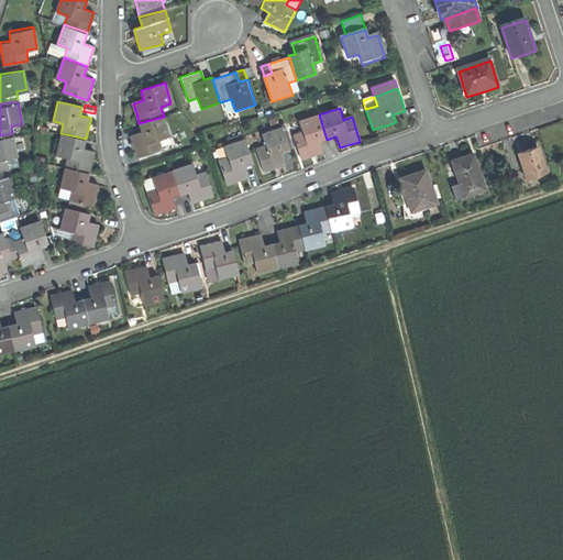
[(319,142),(327,140),(319,114),(300,120),(305,134),(295,138),(301,161),(312,157),(323,154),(319,142)]
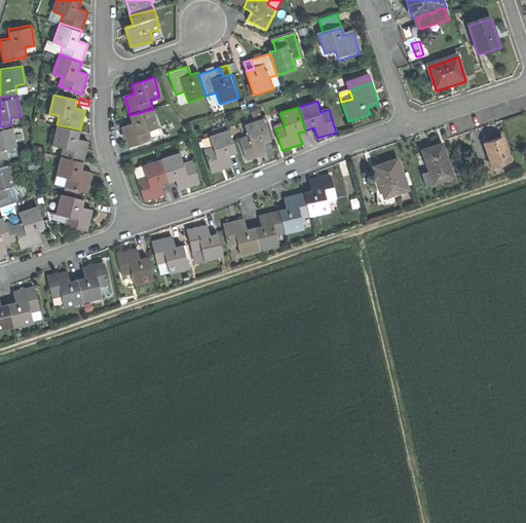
[(125,137),(127,146),(149,140),(147,131),(158,127),(153,109),(129,115),(132,123),(122,126),(125,137)]
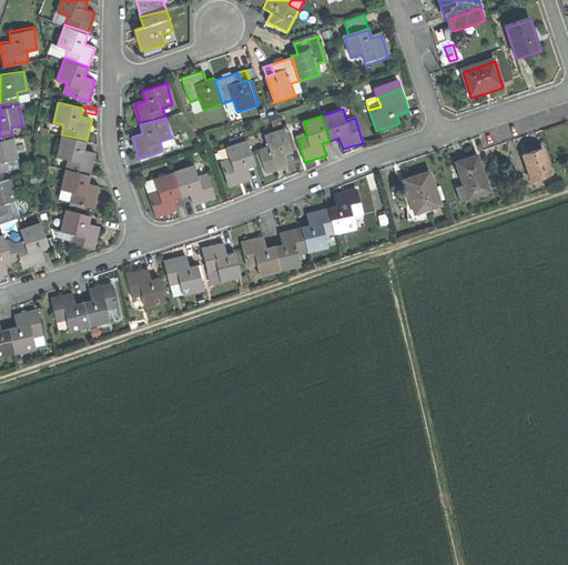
[(261,149),(267,173),(276,171),(288,168),(285,153),(292,152),(285,128),(265,133),(269,147),(261,149)]
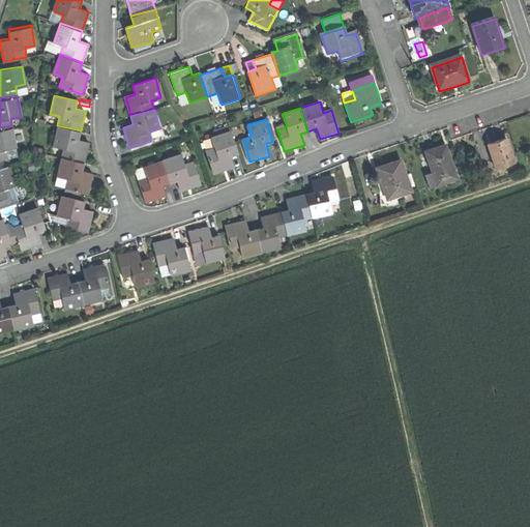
[(15,147),(11,125),(0,127),(0,158),(5,158),(4,149),(15,147)]
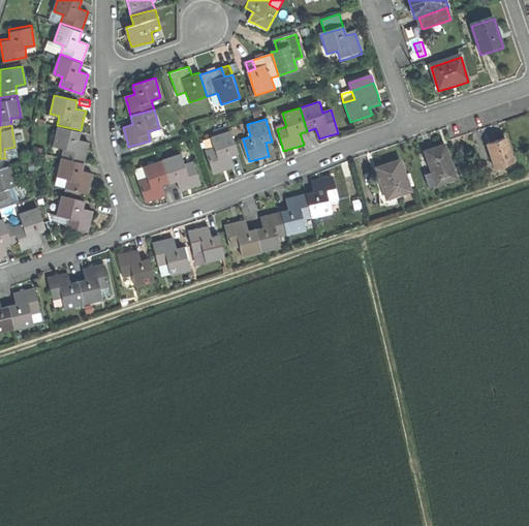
[(62,148),(60,156),(83,161),(85,151),(87,142),(79,140),(81,130),(57,125),(52,146),(62,148)]
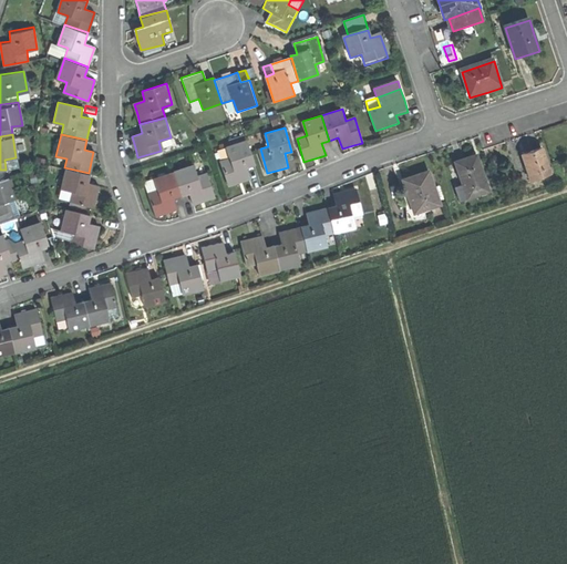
[(228,140),(230,146),(247,142),(245,135),(228,140)]
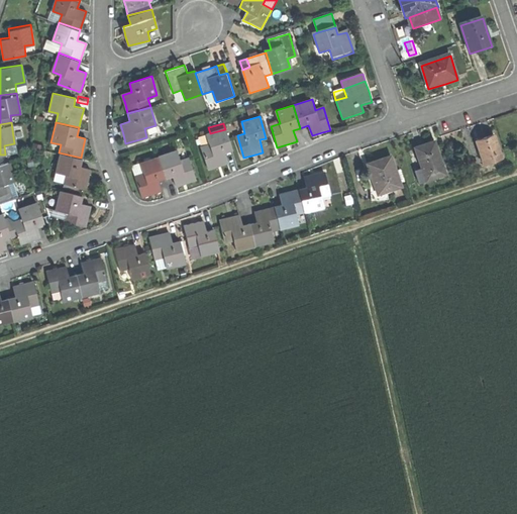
[(210,133),(206,134),(209,143),(201,146),(208,169),(217,166),(228,163),(224,151),(231,149),(225,129),(210,133)]
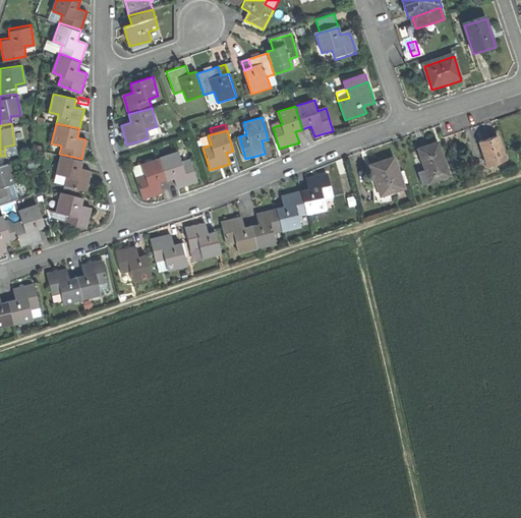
[(479,142),(488,167),(505,161),(497,136),(488,139),(479,142)]
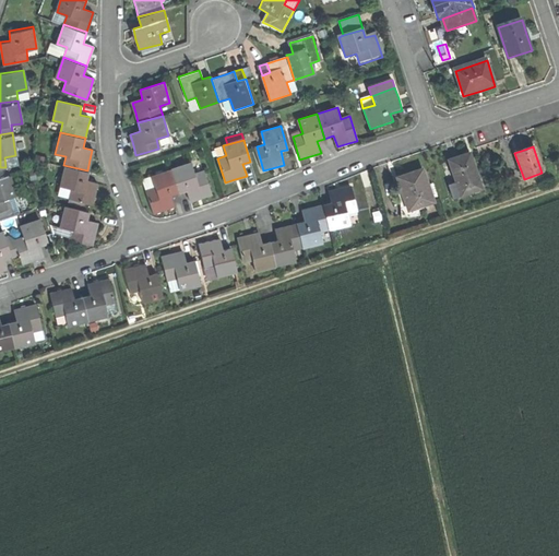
[(459,156),(450,160),(458,182),(462,194),(462,197),(473,192),(473,191),(480,188),(468,153),(459,156)]
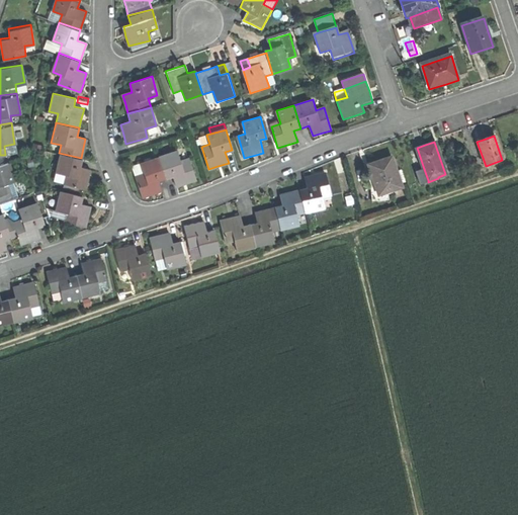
[(158,155),(164,178),(172,175),(175,185),(185,182),(193,180),(187,158),(178,161),(175,150),(158,155)]
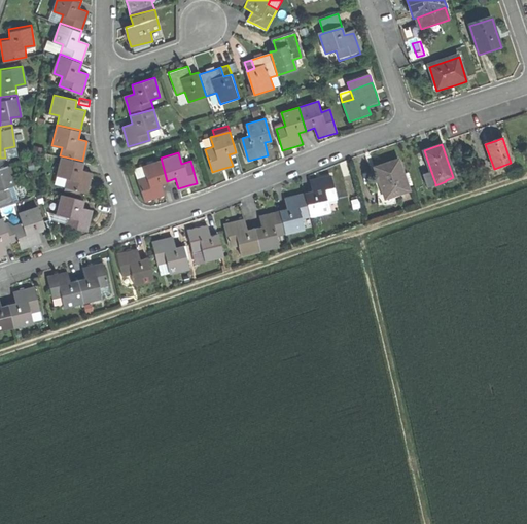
[(82,161),(60,155),(55,175),(66,178),(64,186),(86,191),(89,181),(91,171),(80,169),(82,161)]
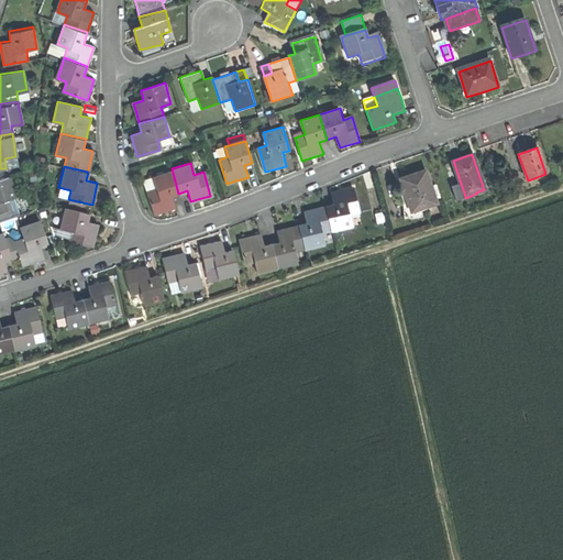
[(170,196),(178,194),(172,168),(151,175),(155,187),(145,190),(152,213),(163,210),(174,207),(170,196)]
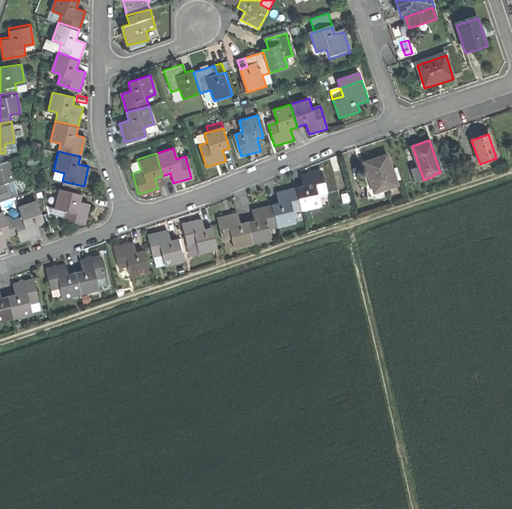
[(363,162),(373,192),(395,184),(386,155),(372,159),(363,162)]
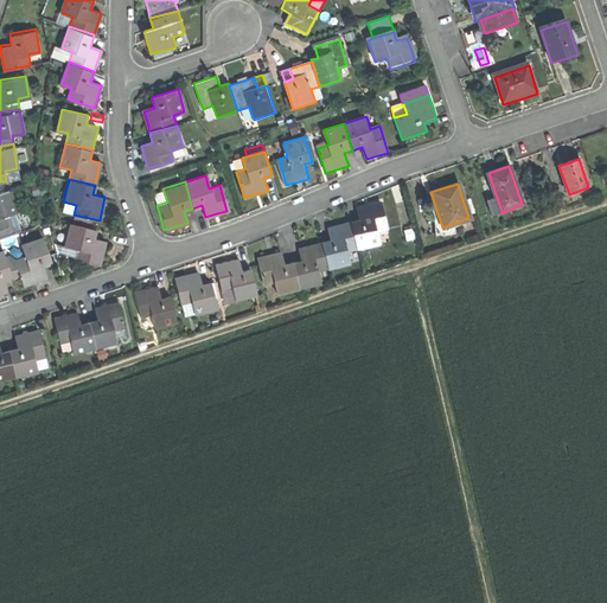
[(153,191),(157,205),(167,201),(163,188),(153,191)]
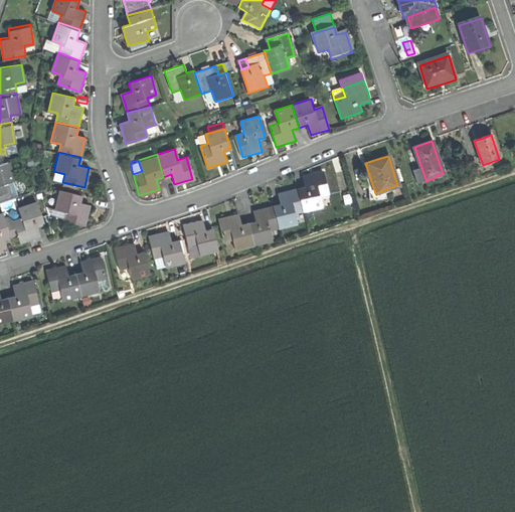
[(7,161),(0,163),(0,199),(16,194),(10,179),(13,178),(7,161)]
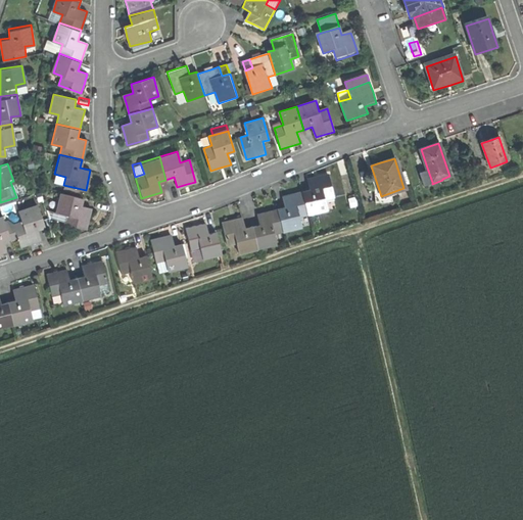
[(423,185),(432,182),(428,171),(419,174),(423,185)]
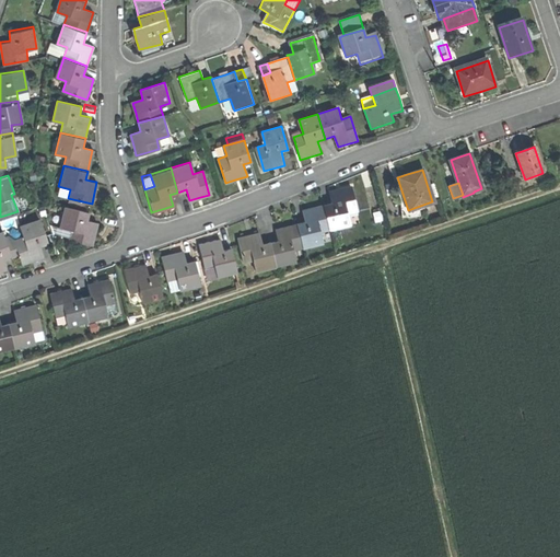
[(331,204),(323,206),(328,230),(349,224),(346,213),(356,211),(350,188),(338,190),(328,193),(331,204)]
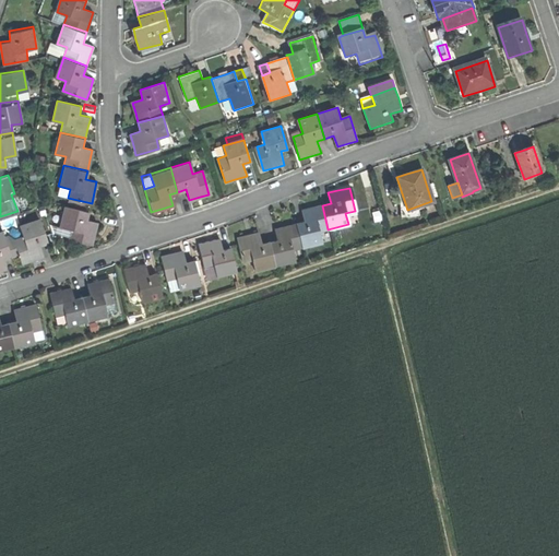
[(88,211),(66,204),(60,225),(71,228),(68,237),(91,244),(94,234),(97,223),(86,220),(88,211)]
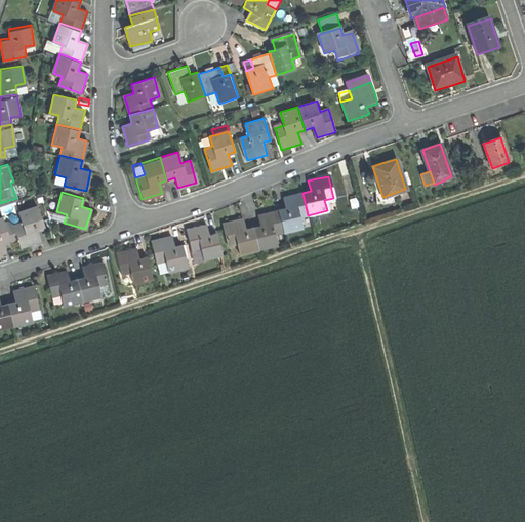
[(285,209),(277,211),(282,233),(303,229),(300,216),(308,215),(303,193),(290,196),(282,197),(285,209)]
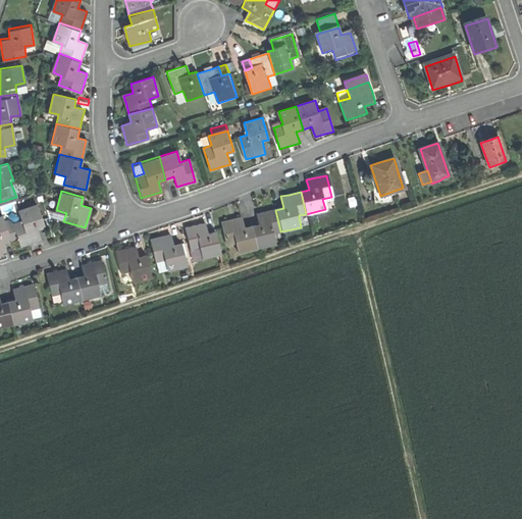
[(12,222),(19,245),(30,242),(40,239),(36,226),(44,223),(38,203),(19,208),(22,219),(12,222)]
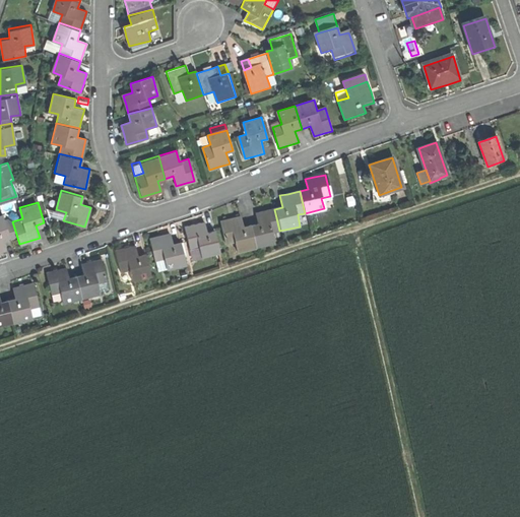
[(257,223),(249,224),(255,249),(274,245),(271,233),(279,231),(274,209),(263,212),(255,213),(257,223)]
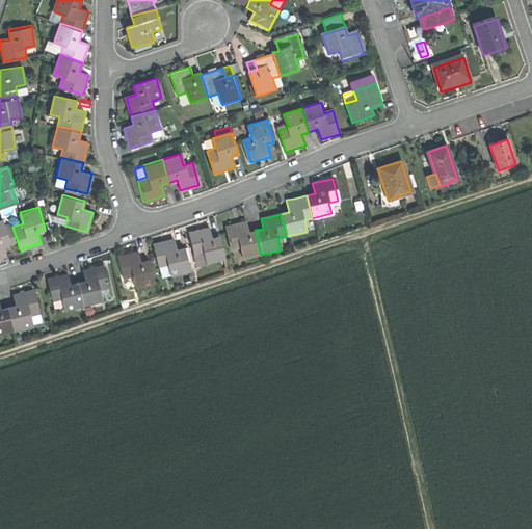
[(0,256),(5,255),(2,243),(8,241),(1,219),(0,219),(0,256)]
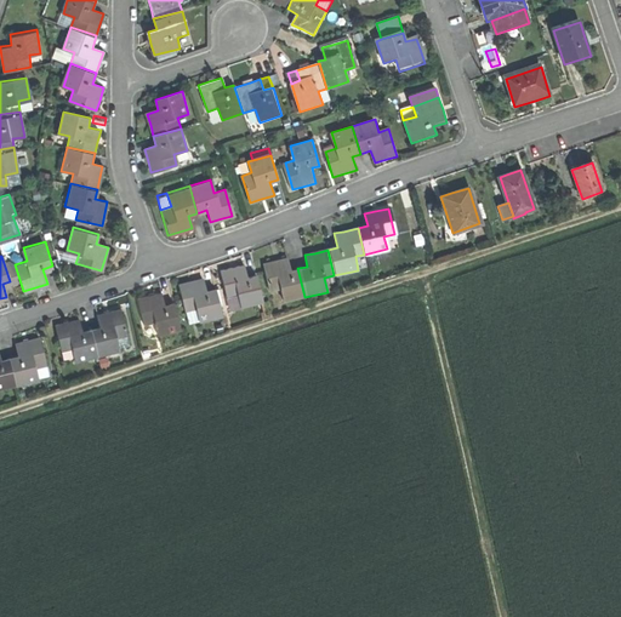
[(305,297),(297,268),(290,270),(288,260),(274,262),(263,266),(269,292),(280,290),(283,302),(305,297)]
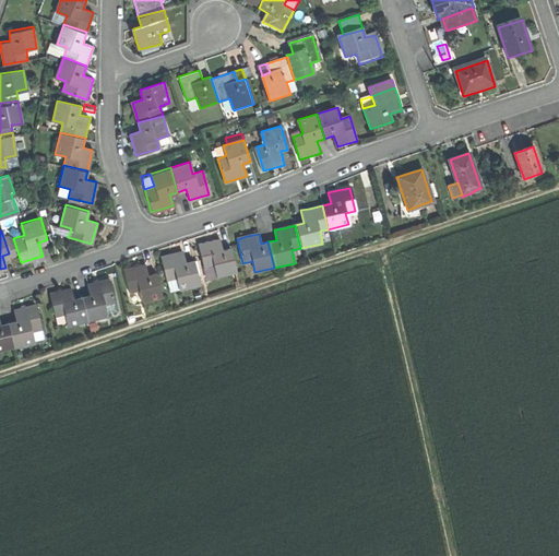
[(206,240),(197,243),(203,268),(213,265),(216,281),(236,275),(229,248),(221,250),(217,238),(206,240)]
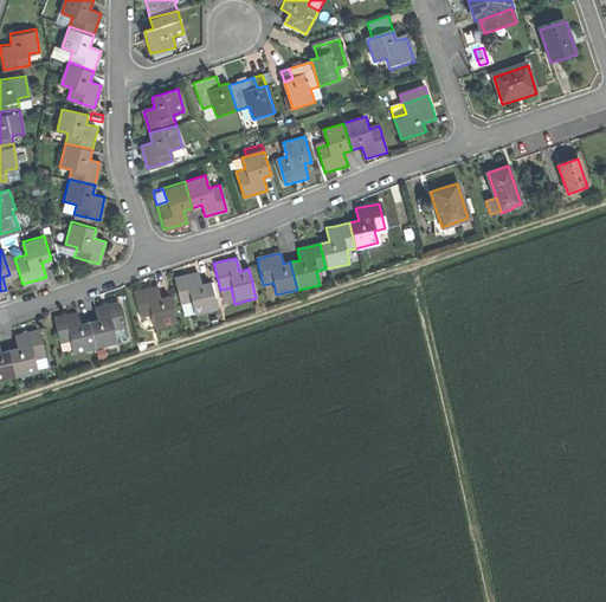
[(185,274),(174,277),(180,303),(191,301),(193,314),(216,309),(210,282),(199,284),(195,272),(185,274)]
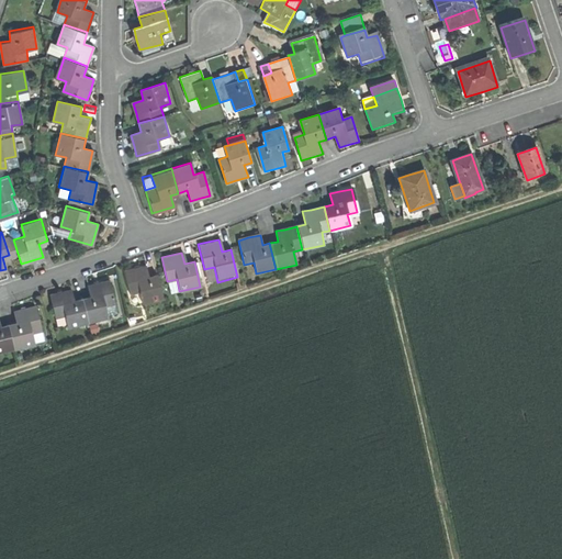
[(131,267),(122,269),(127,294),(137,292),(139,302),(160,298),(155,274),(145,276),(143,264),(131,267)]
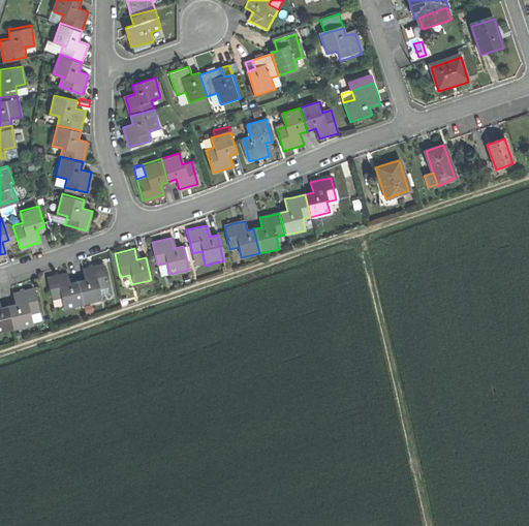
[(82,279),(76,280),(82,304),(100,300),(98,288),(106,286),(101,263),(90,265),(80,267),(82,279)]
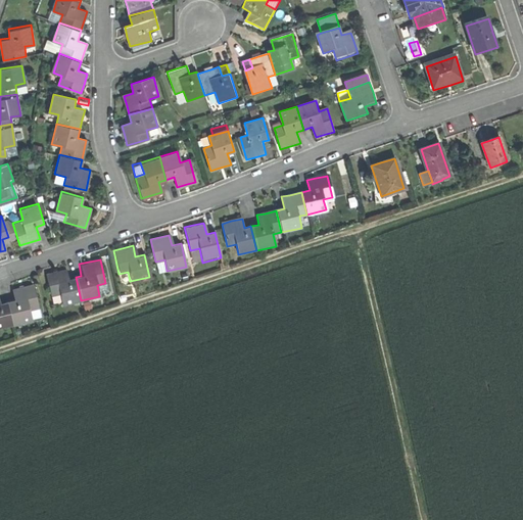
[(81,300),(76,277),(66,279),(64,268),(53,270),(44,272),(50,296),(60,294),(62,304),(81,300)]
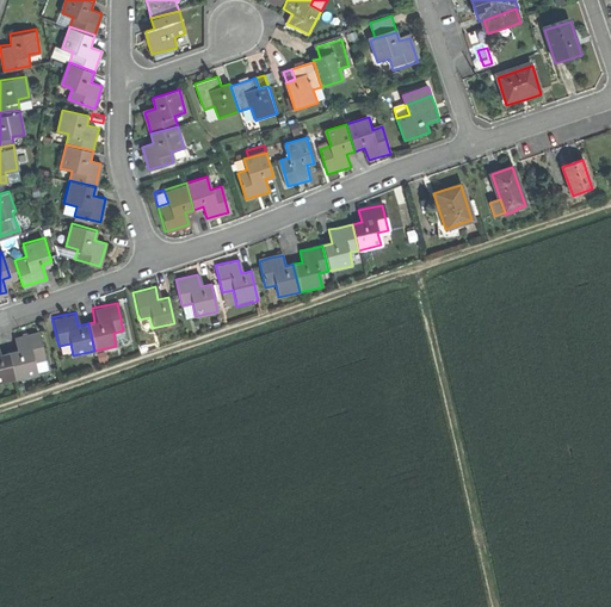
[(13,350),(7,351),(13,379),(35,375),(31,361),(43,359),(37,330),(23,334),(11,336),(13,350)]
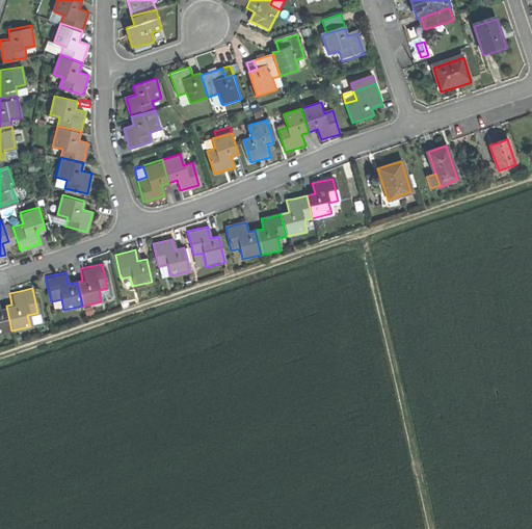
[(0,333),(11,331),(6,306),(0,307),(0,333)]
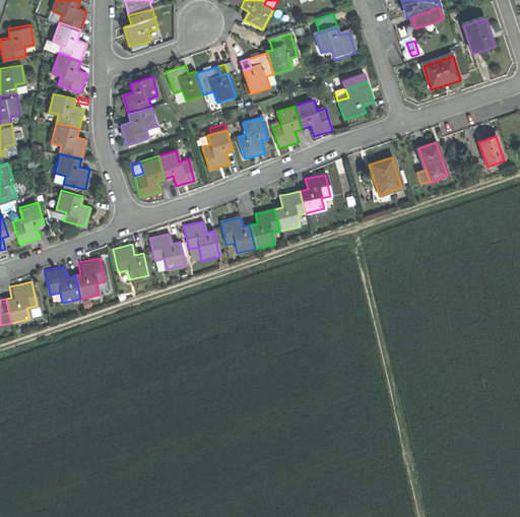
All buildings are outlined.
